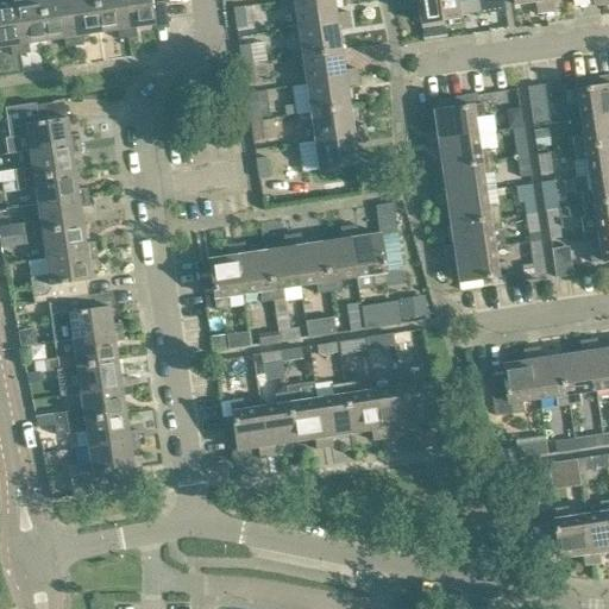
[(27,43),(46,41),(39,0),(27,0),(29,1),(13,4),(20,55),(30,52),(27,43)]
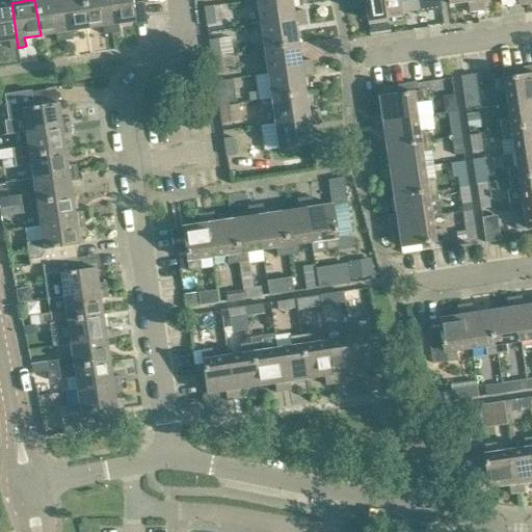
[(64,41),(58,0),(34,0),(41,35),(55,32),(57,42),(64,41)]
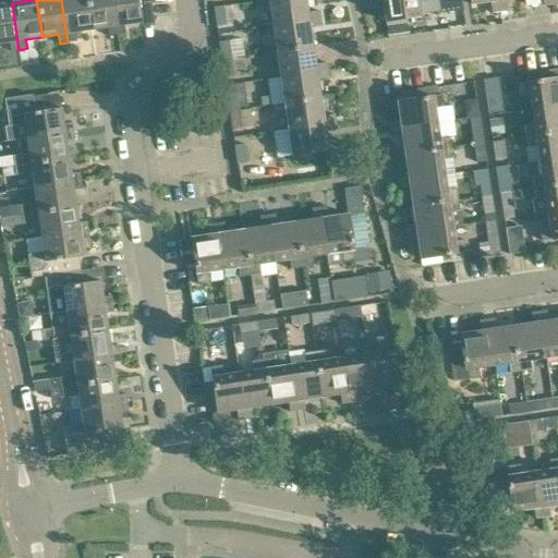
[(91,29),(86,0),(61,0),(68,43),(76,41),(75,32),(91,29)]
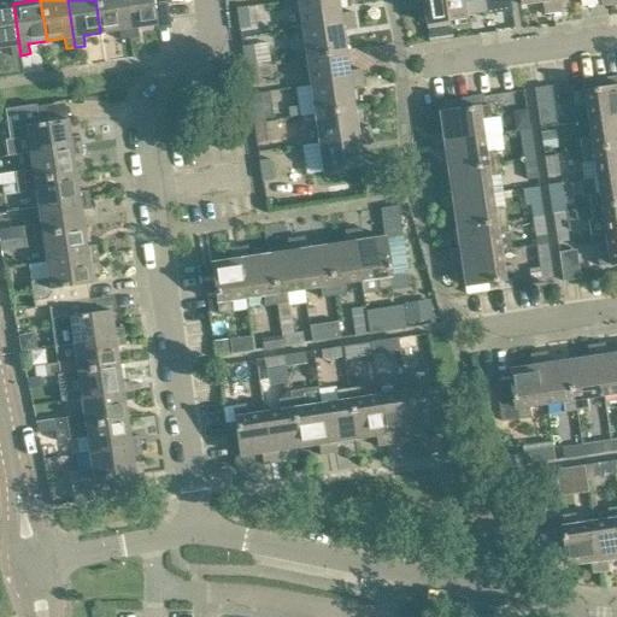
[(130,39),(123,0),(95,0),(100,33),(118,30),(121,40),(130,39)]
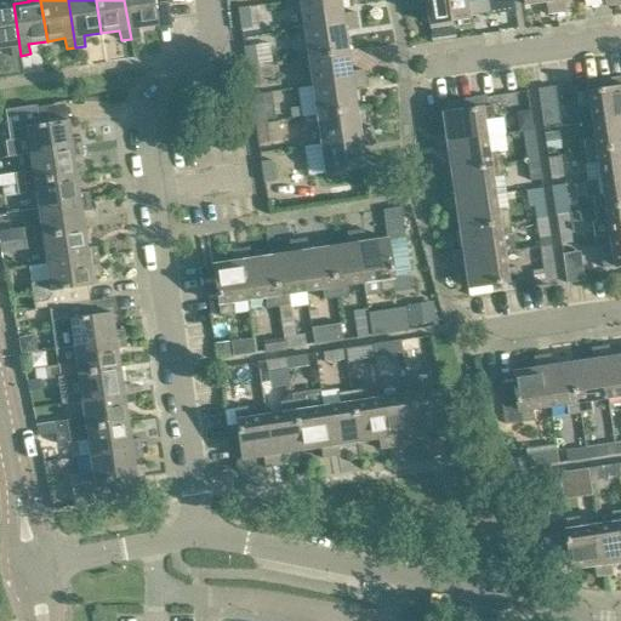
[(154,7),(169,6),(166,0),(124,0),(131,39),(140,38),(138,27),(157,24),(154,7)]
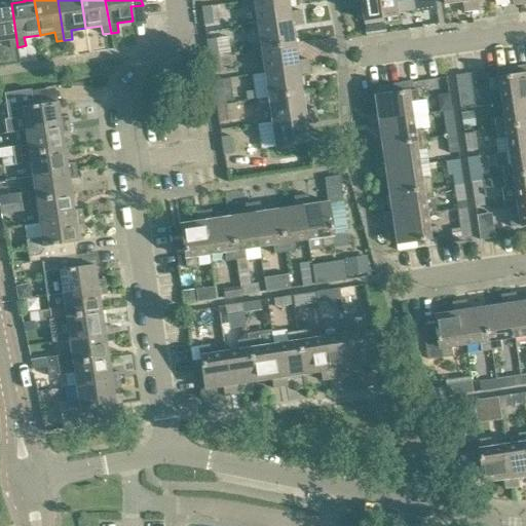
[(253,0),(257,24),(301,17),(300,10),(289,11),(287,0),(253,0)]
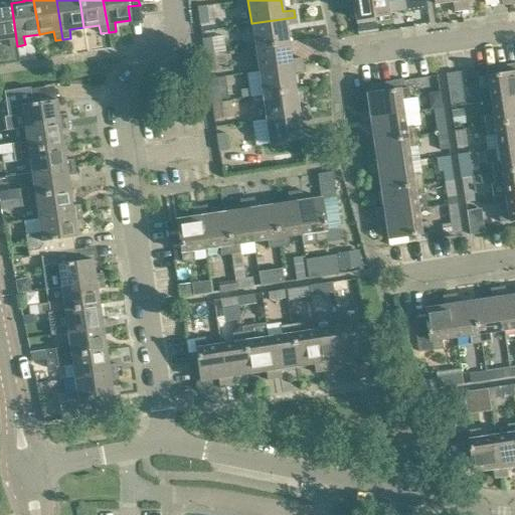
[(388,15),(385,0),(341,0),(342,4),(353,2),(355,19),(388,15)]
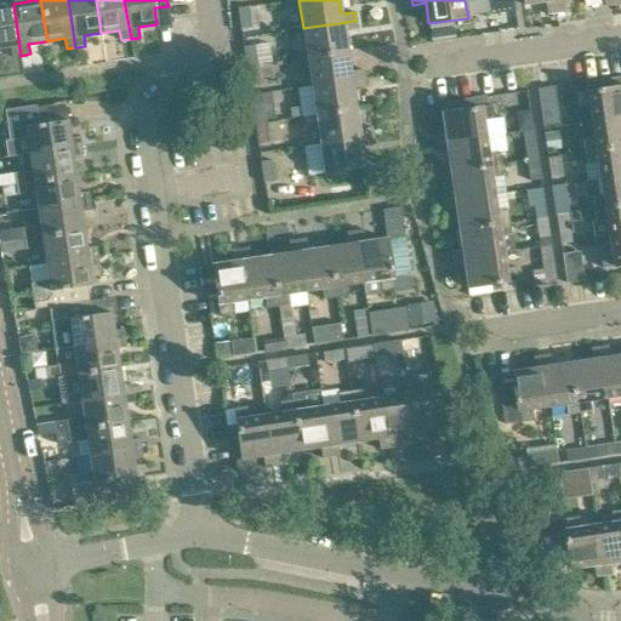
[(514,10),(513,0),(488,0),(491,13),(514,10)]
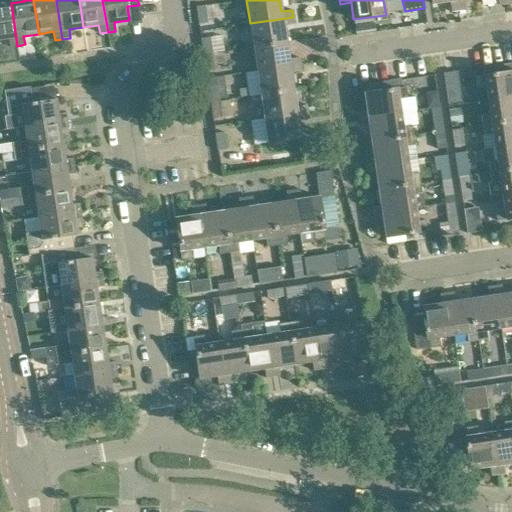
[(451,12),(458,11),(456,0),(431,0),(432,4),(449,1),(451,12)]
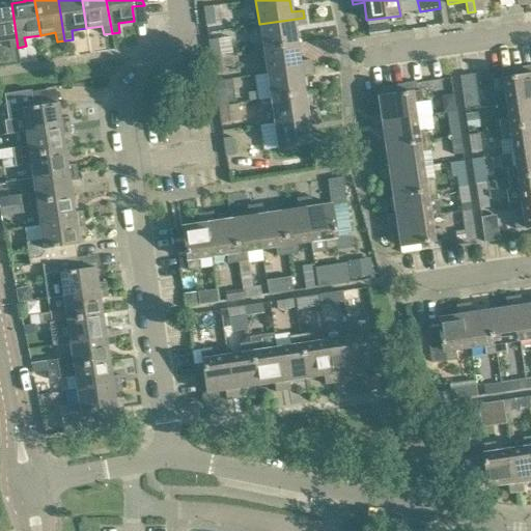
[(480,0),(473,0),(475,11),(482,10),(480,0)]
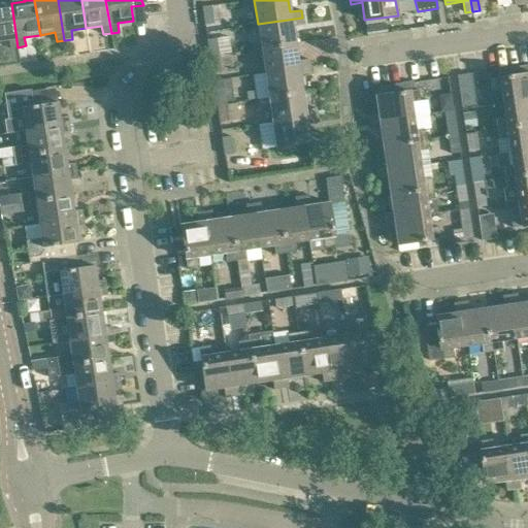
[(18,47),(11,3),(0,4),(0,40),(8,39),(9,48),(18,47)]
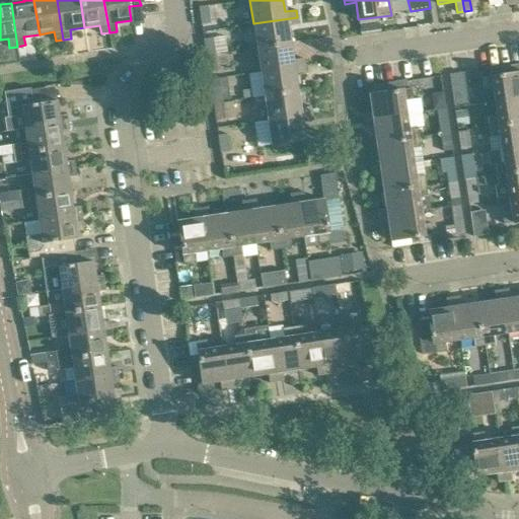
[(199,7),(201,24),(210,22),(208,5),(199,7)]
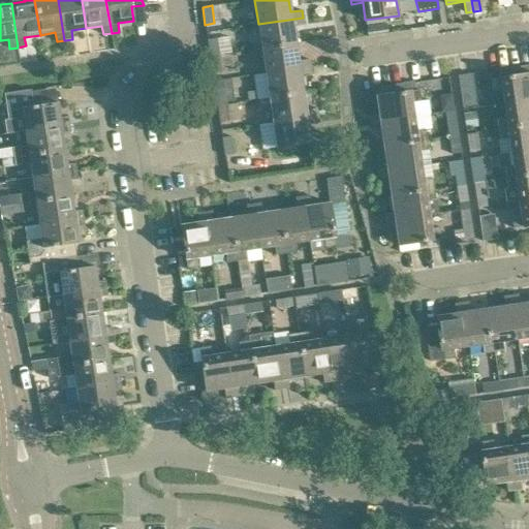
[(261,49),(296,43),(293,26),(304,25),(303,18),(258,24),(261,49)]
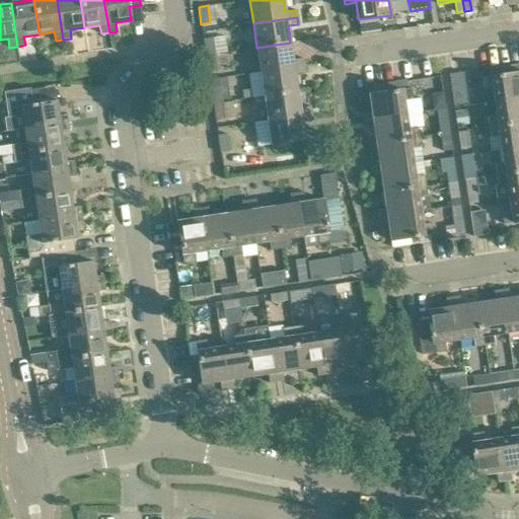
[(217,71),(215,53),(224,52),(222,35),(204,39),(209,72),(217,71)]
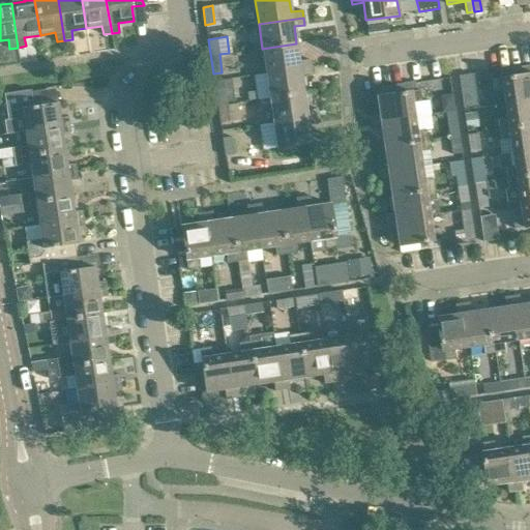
[(266,74),(311,66),(310,59),(298,61),(296,43),(262,49),(266,74)]
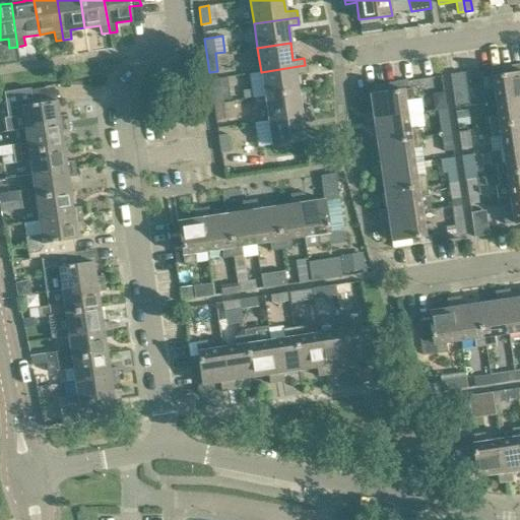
[(264,96),(298,91),(296,74),(306,72),(305,65),(261,72),(264,96)]
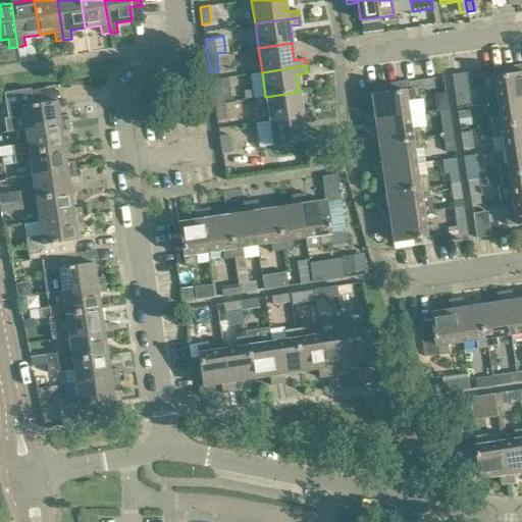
[(467,72),(452,74),(456,106),(471,104),(467,72)]
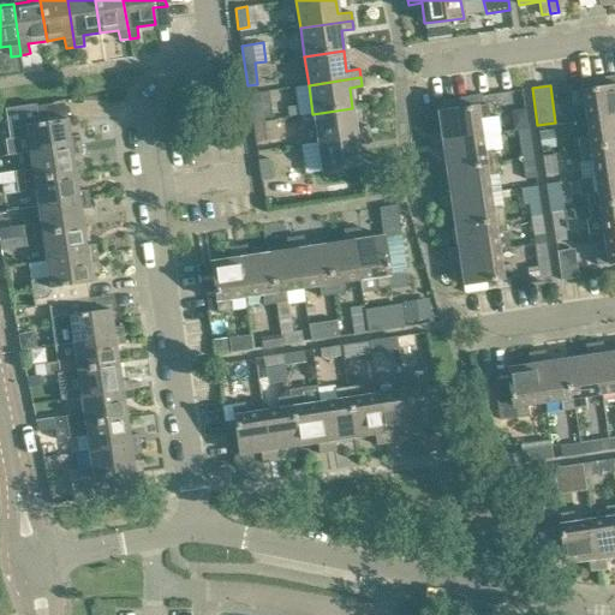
[(585,120),(614,114),(614,85),(571,93),(572,105),(583,103),(585,120)]
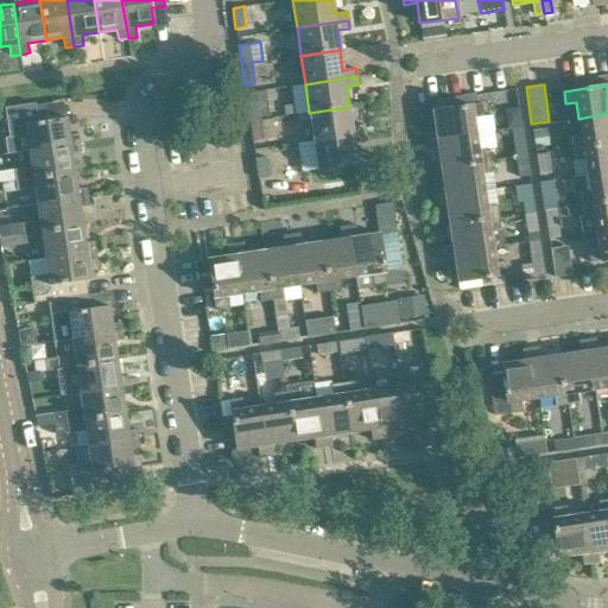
[(263,139),(259,116),(268,114),(266,99),(247,102),(253,141),(263,139)]
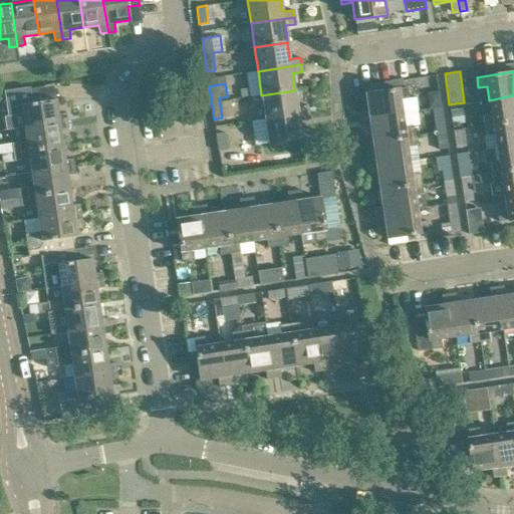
[(4,90),(8,115),(23,113),(25,127),(67,120),(66,113),(58,114),(55,99),(32,102),(29,86),(4,90)]
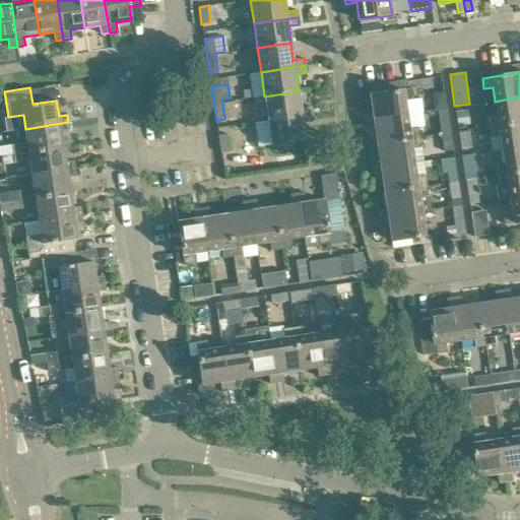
[(365,121),(406,115),(404,101),(413,100),(412,88),(370,94),(373,112),(364,114),(365,121)]
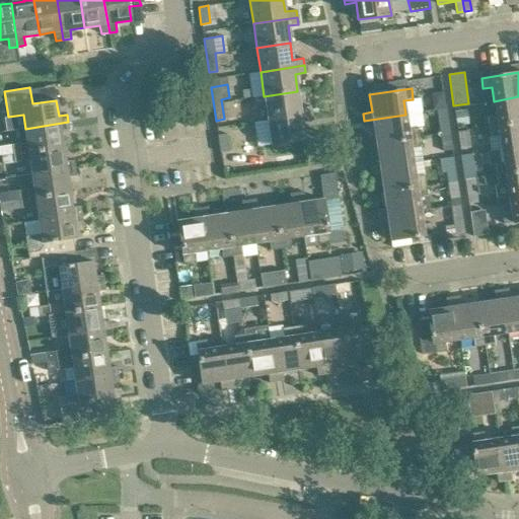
[(268,120),(311,114),(310,106),(300,107),(297,91),(264,96),(268,120)]
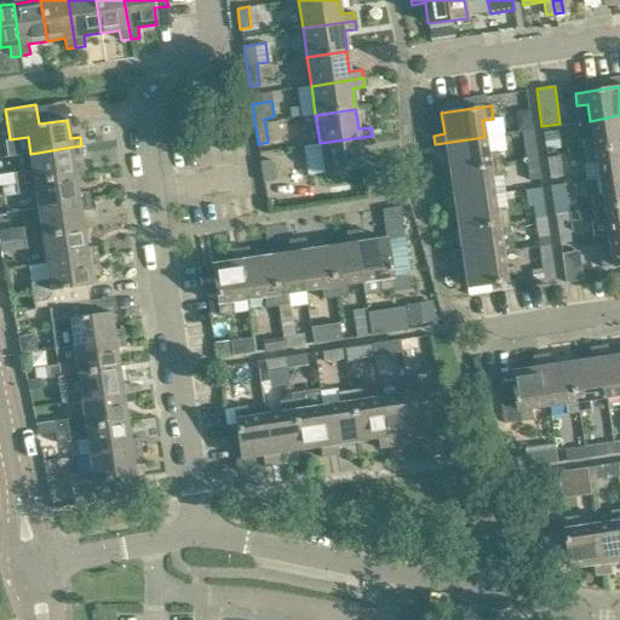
[(584,151),(619,145),(619,115),(590,121),(593,137),(583,139),(584,151)]
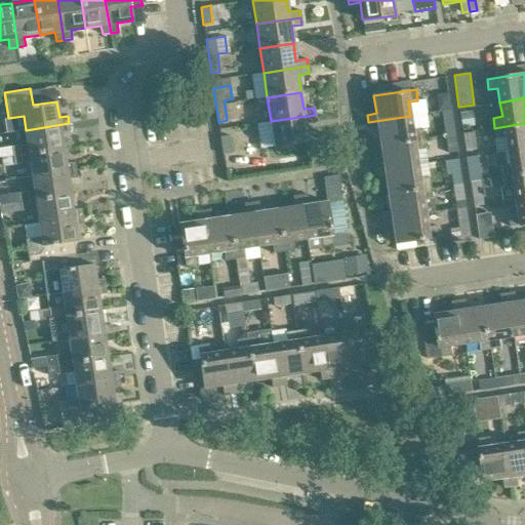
[(445,135),(454,134),(451,110),(441,111),(445,135)]
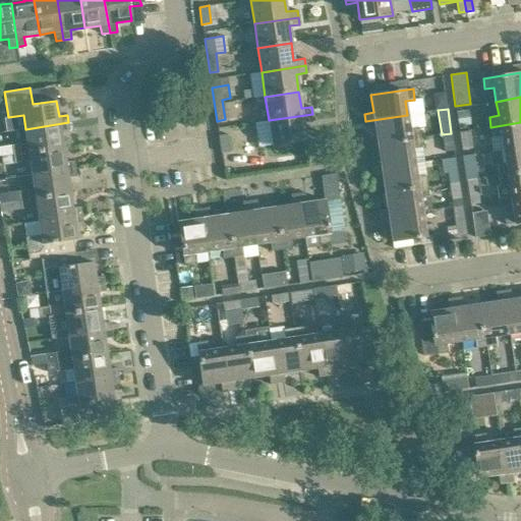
[(312,114),(269,120),(273,146),(305,140),(303,122),(313,121),(312,114)]
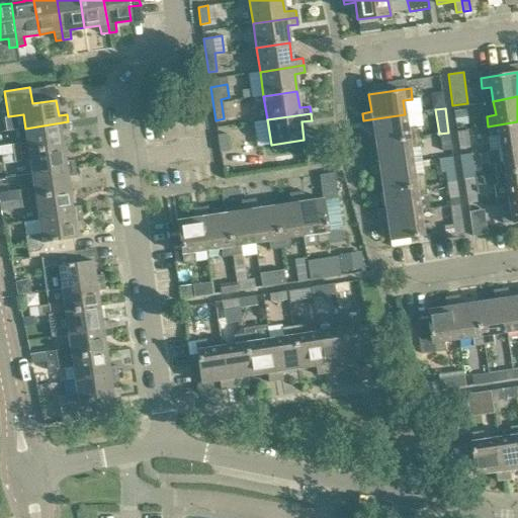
[(375,143),(418,137),(416,126),(407,127),(405,114),(363,120),(364,127),(373,126),(375,143)]
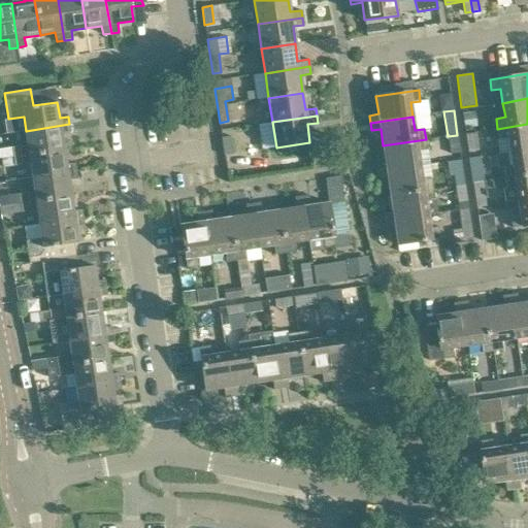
[(13,156),(64,149),(62,133),(70,132),(69,124),(26,131),(27,144),(12,147),(13,156)]
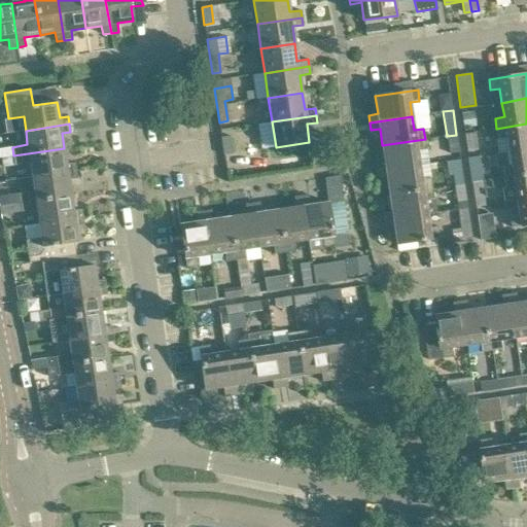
[(510,151),(526,148),(526,124),(496,129),(498,139),(507,138),(510,151)]
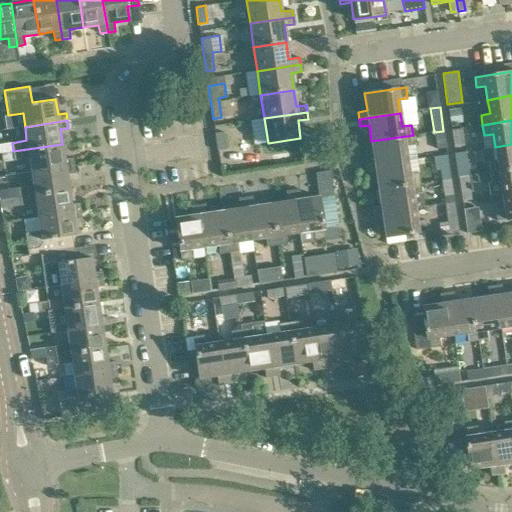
[(461,129),(452,131),(454,146),(464,144),(461,129)]
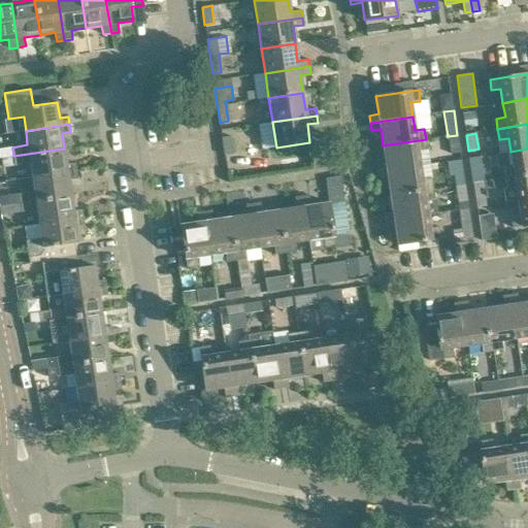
[(457,135),(448,136),(450,153),(460,151),(457,135)]
